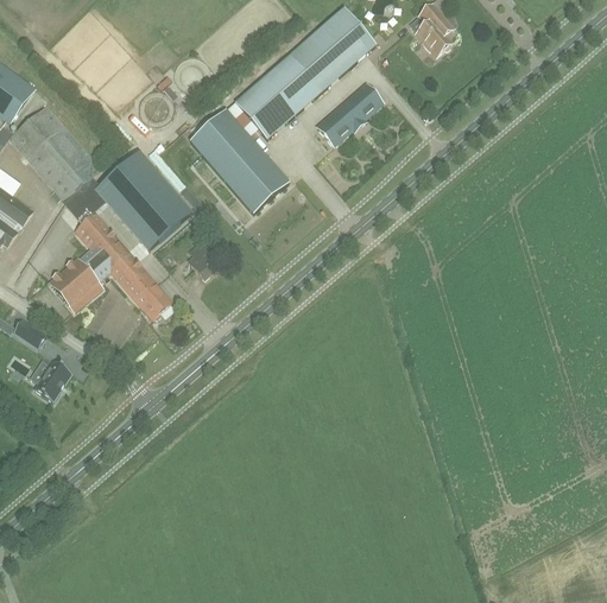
[(451,42),(444,35),(453,29),(431,4),(418,16),(425,24),(416,33),(423,42),(422,43),(428,51),(430,50),(435,56),(443,49),(446,50),(449,46),(449,44),(451,42)]
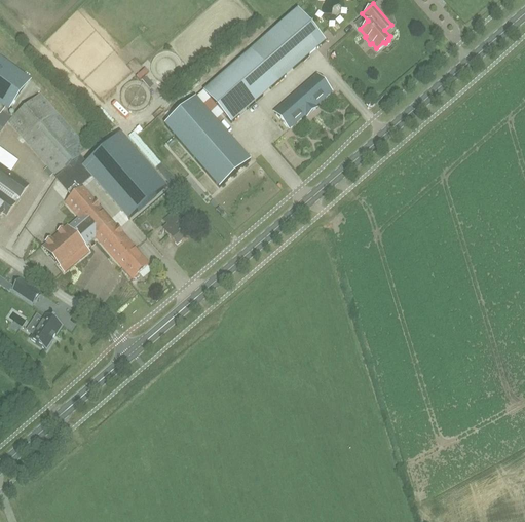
[(230,120),(276,80),(324,38),(296,7),(202,88),(230,120)]
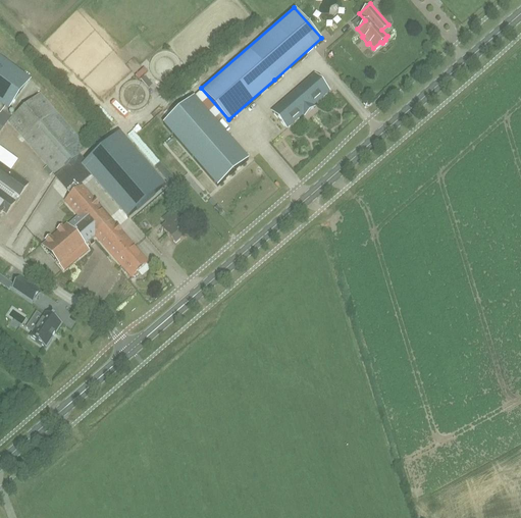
[(0,128),(7,118),(56,173),(87,146),(87,145),(79,137),(39,91),(11,115),(1,107),(4,103),(6,104),(28,74),(0,53),(0,128)]
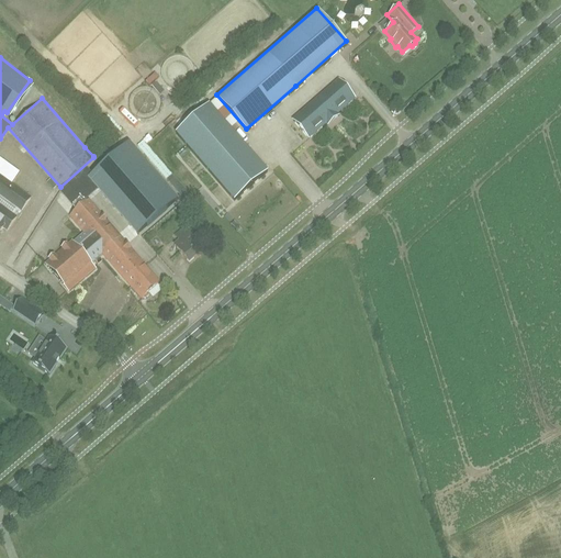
[(354,95),(338,77),(292,118),(307,135),(354,95)]
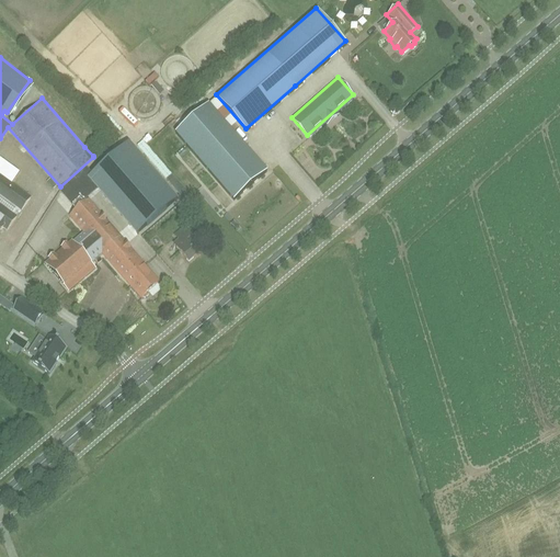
[(174,131),(232,197),(265,169),(207,102),(174,131)]
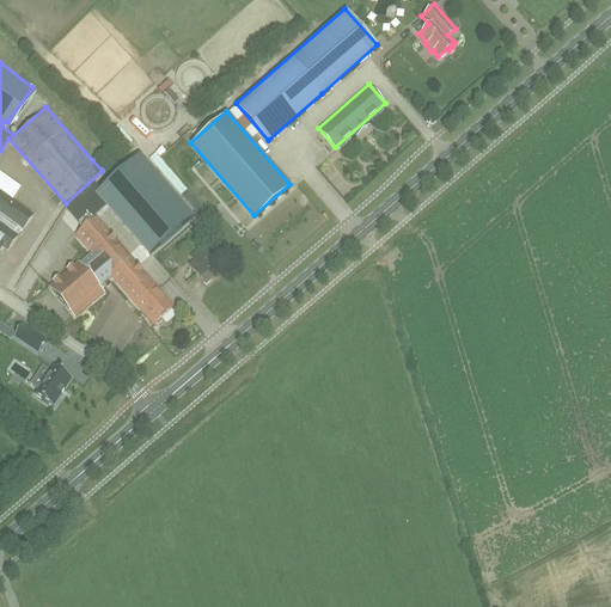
[(190,215),(138,155),(99,188),(97,190),(108,202),(150,251),(190,215)]
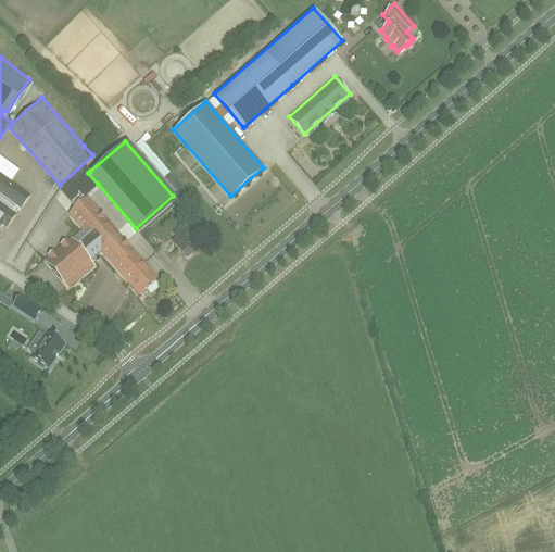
[(0,200),(13,210),(17,204),(20,207),(29,192),(0,171),(0,200)]
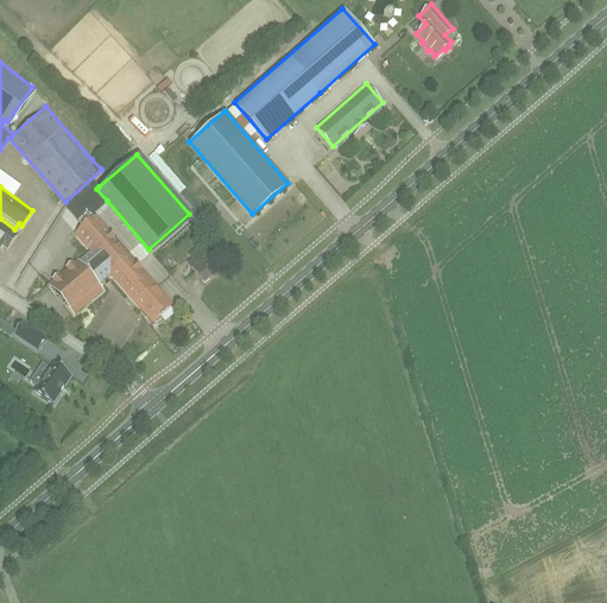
[(172,302),(95,213),(75,230),(89,248),(77,259),(76,258),(71,261),(71,260),(65,265),(67,266),(58,273),(57,273),(52,277),(52,278),(48,281),(74,311),(102,286),(97,281),(101,279),(103,281),(108,277),(106,274),(109,271),(149,316),(152,319),(153,318),(156,319),(160,315),(159,312),(172,302)]
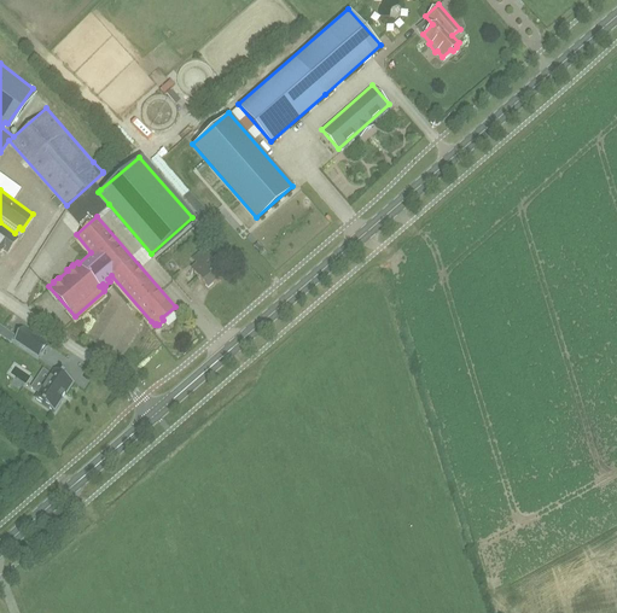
[(7,247),(17,235),(15,233),(0,222),(0,250),(4,245),(7,247)]
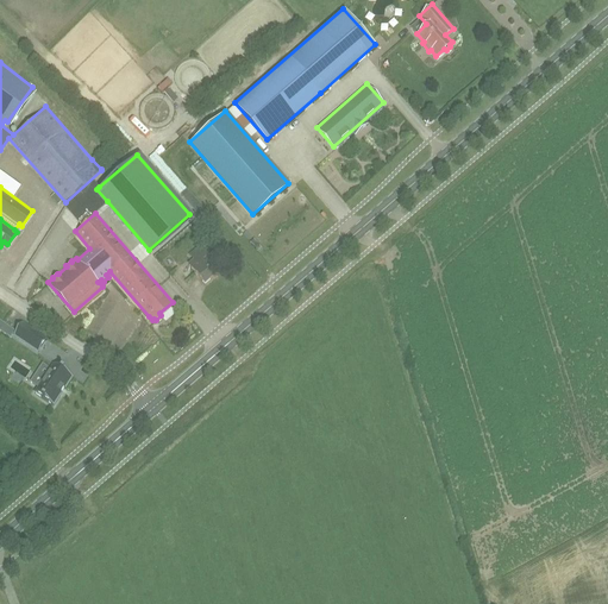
[(204,281),(219,268),(199,244),(189,252),(195,260),(189,264),(204,281)]
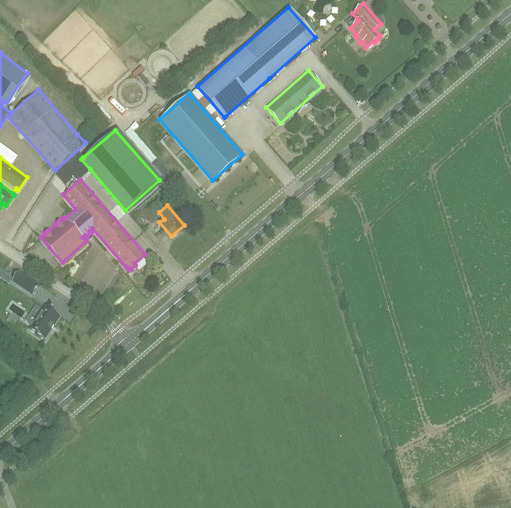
[(23,287),(31,292),(31,293),(32,292),(38,283),(30,277),(18,269),(11,279),(23,287)]
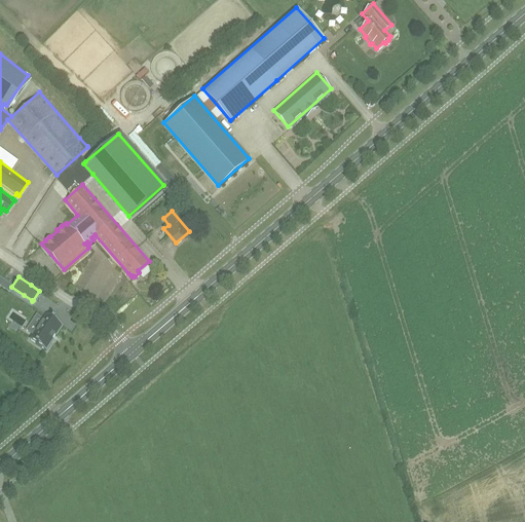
[(43,317),(32,332),(30,336),(36,340),(36,341),(38,342),(44,346),(61,323),(54,318),(52,317),(45,312),(43,317)]
